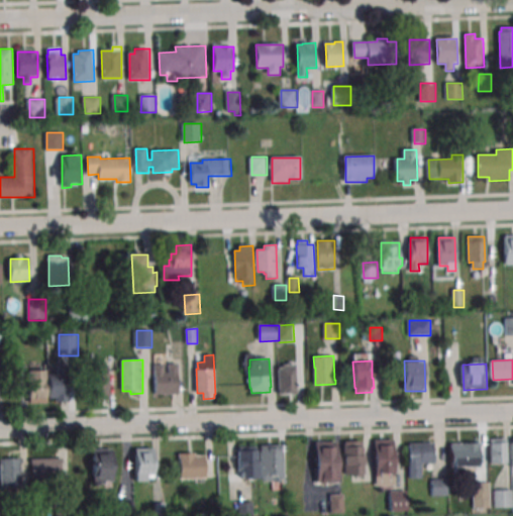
[(109,365),(110,401),(100,401),(100,397),(91,397),(90,365),(109,365)]
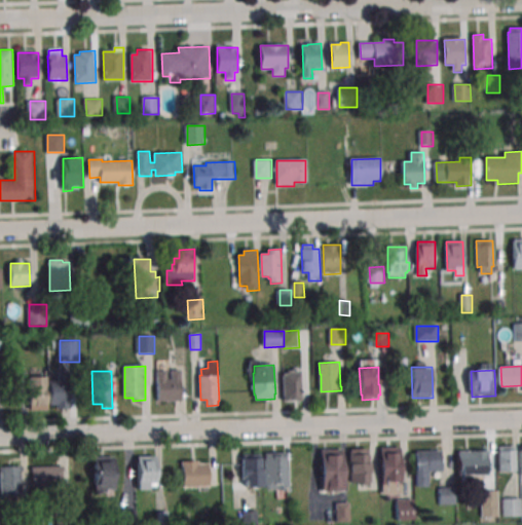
[(182,371),(183,401),(166,402),(166,401),(159,401),(158,372),(166,371),(168,379),(173,379),(173,371),(182,371)]
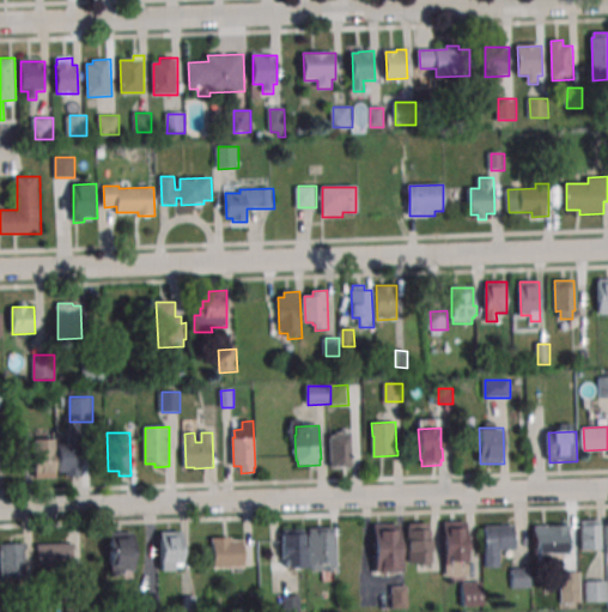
[(350,432),(352,467),(333,468),(330,436),(335,436),(335,432),(350,432)]
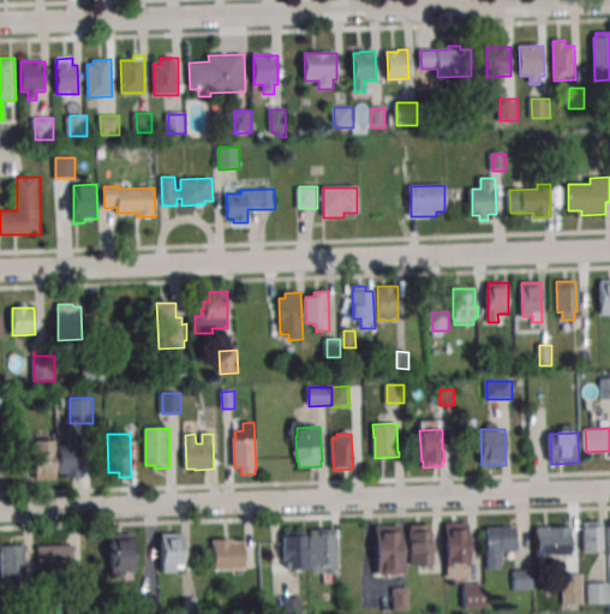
[(81,436),(81,478),(66,478),(66,475),(59,475),(58,445),(70,445),(69,436),(81,436)]
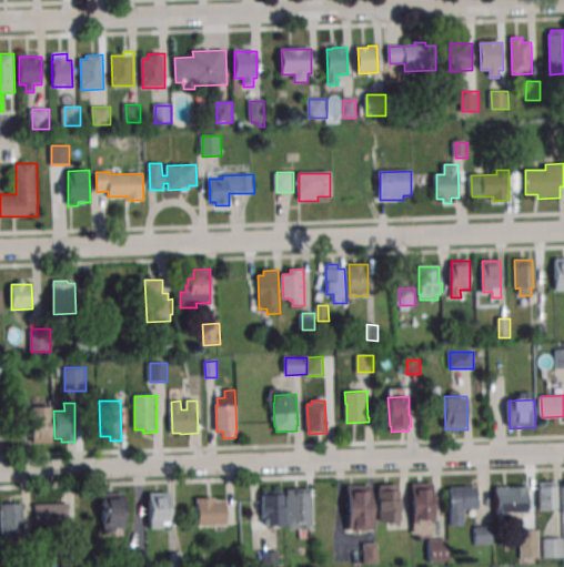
[(52,407),(52,444),(33,444),(32,407),(52,407)]
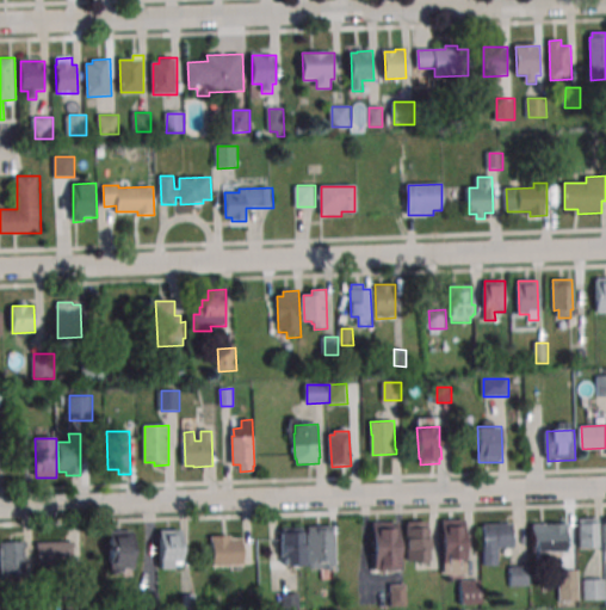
[(580,518),(580,549),(600,548),(600,518),(580,518)]
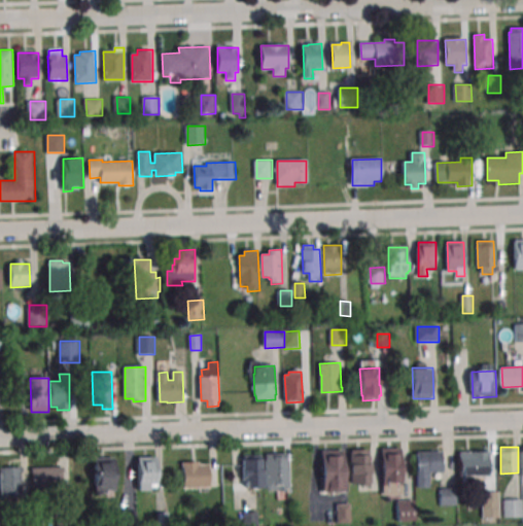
[(382,449),(384,496),(405,495),(403,448),(382,449)]
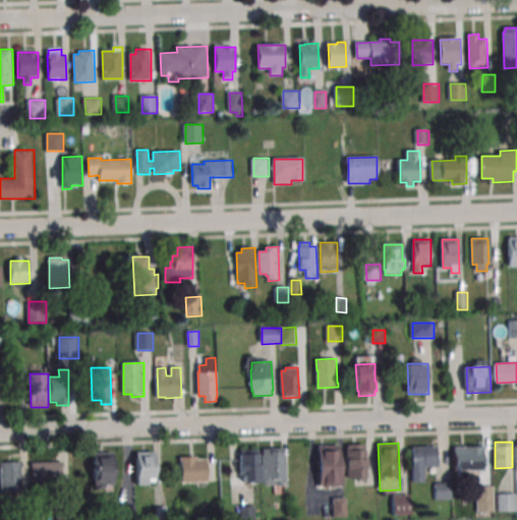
[(366,445),(368,477),(349,478),(347,446),(366,445)]
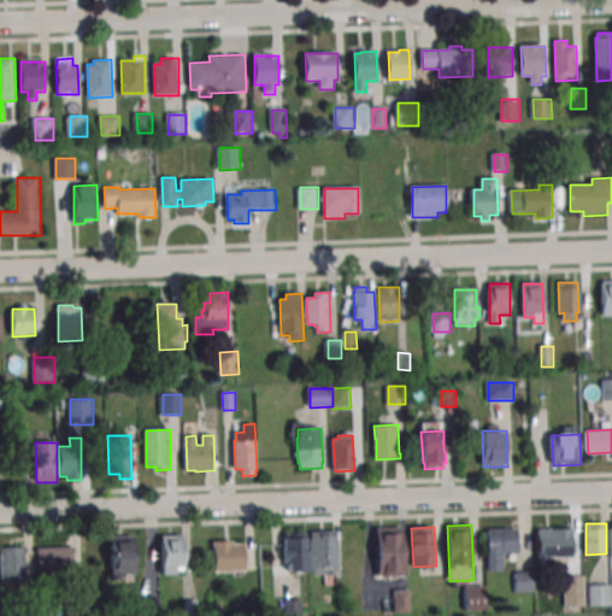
[(404,528),(405,576),(380,578),(378,528),(404,528)]
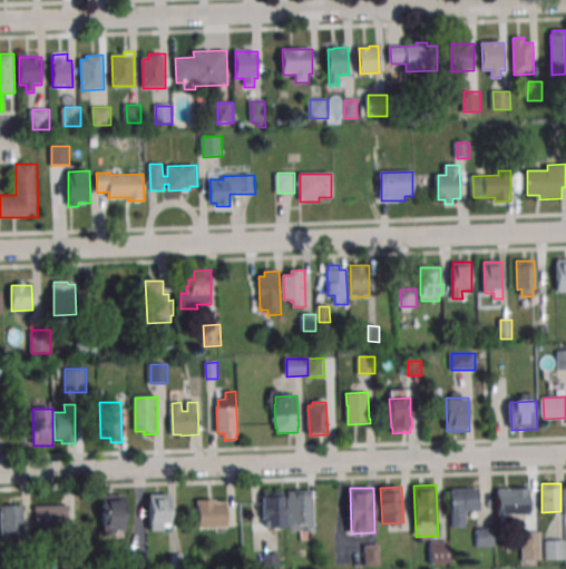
[(498,489),(498,517),(527,516),(527,507),(532,507),(530,492),(533,492),(533,488),(498,489)]
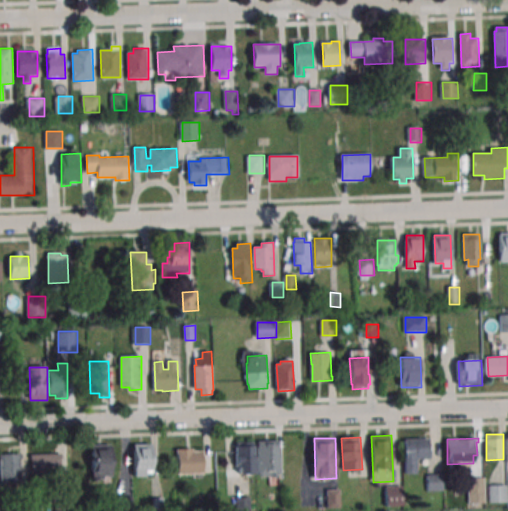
[(431,439),(432,460),(418,460),(419,474),(407,474),(406,440),(431,439)]
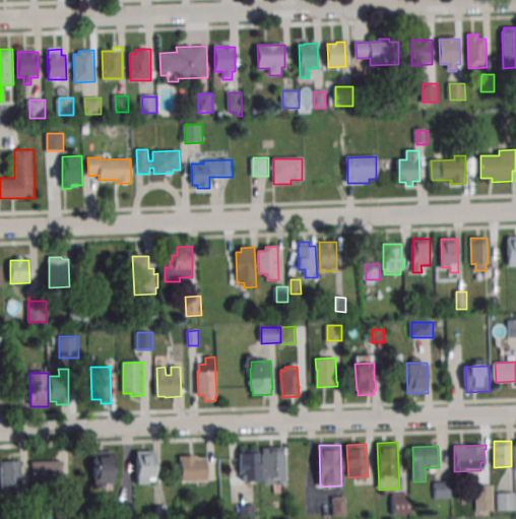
[(263,449),(264,481),(267,481),(267,484),(283,484),(283,481),(286,481),(285,448),(263,449)]
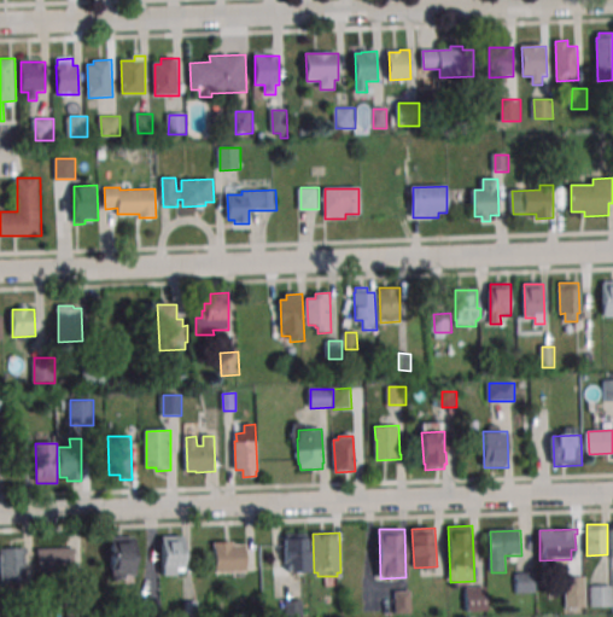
[(287,535),(287,539),(286,539),(286,564),(290,564),(291,572),(308,572),(307,534),(287,535)]
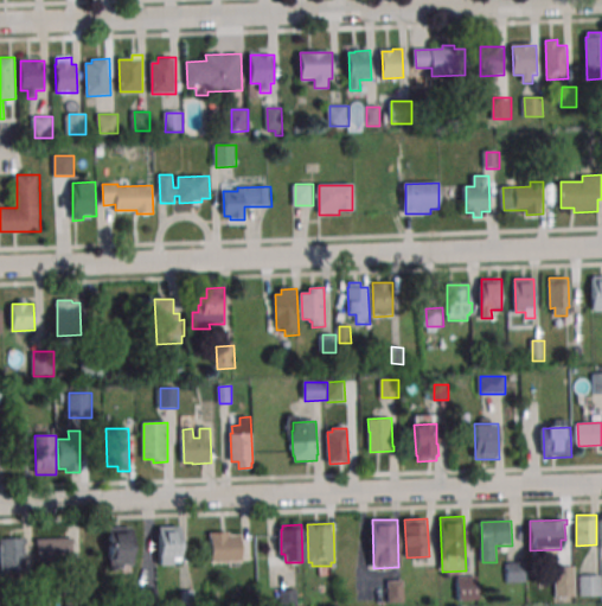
[(109,529),(110,569),(125,569),(125,566),(134,566),(133,528),(109,529)]
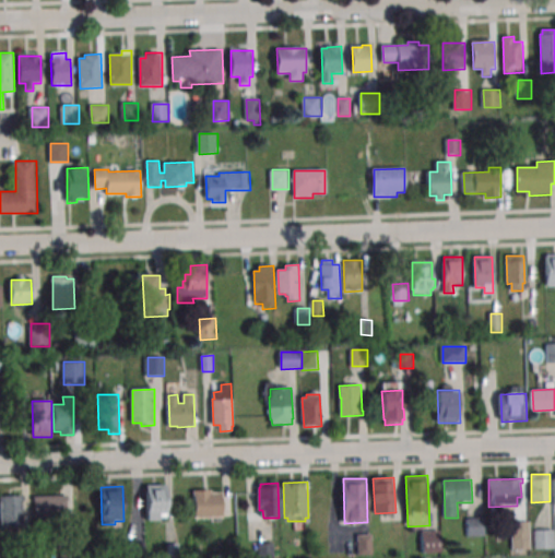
[(146,486),(146,513),(149,513),(149,522),(160,521),(160,518),(167,518),(167,486),(146,486)]
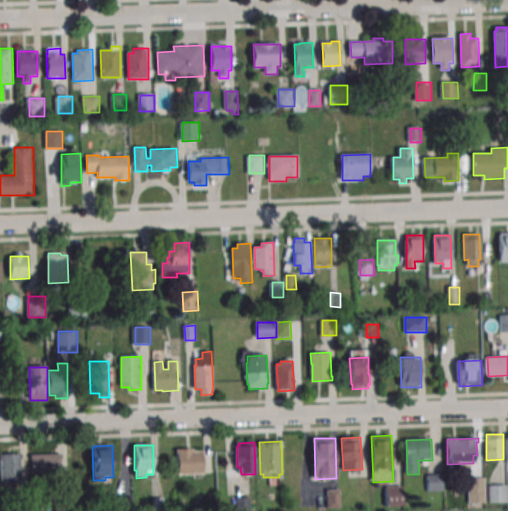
[(178,450),(179,476),(205,475),(205,452),(194,452),(194,450),(178,450)]
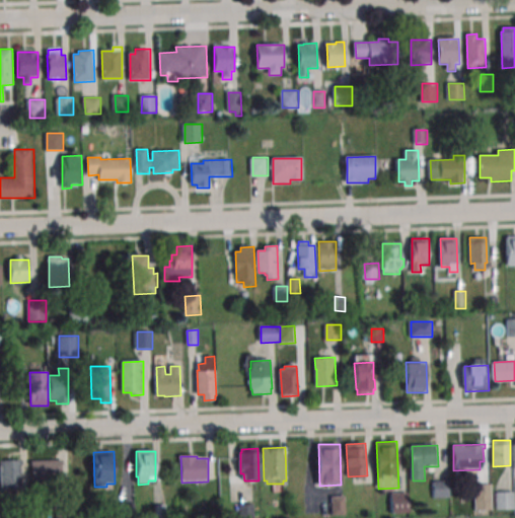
[(0,461),(0,466),(2,466),(3,489),(22,488),(21,466),(23,465),(23,460),(0,461)]
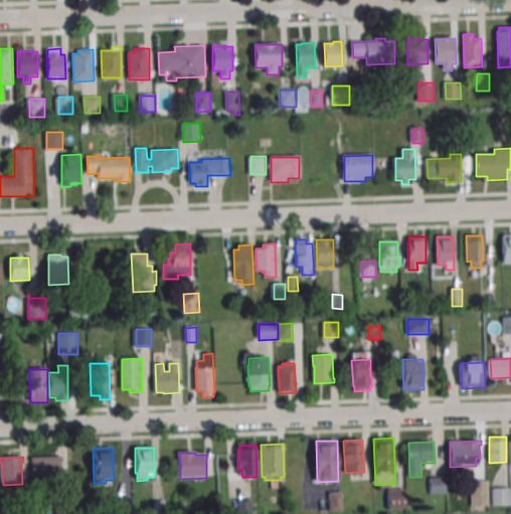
[(31,458),(31,463),(32,463),(33,477),(62,477),(61,461),(63,461),(63,457),(31,458)]
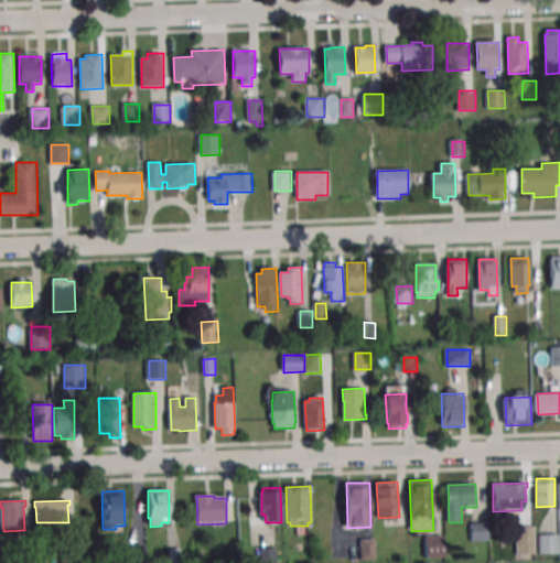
[(491,541),(491,523),(473,523),(473,541),(491,541)]
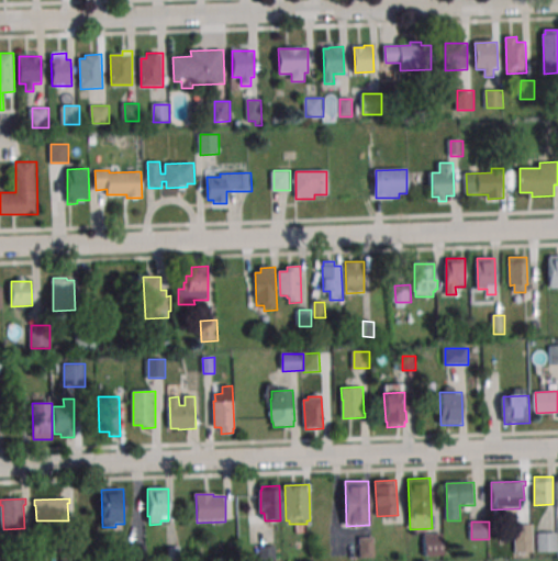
[(516,553),(534,553),(534,525),(516,525),(516,553)]
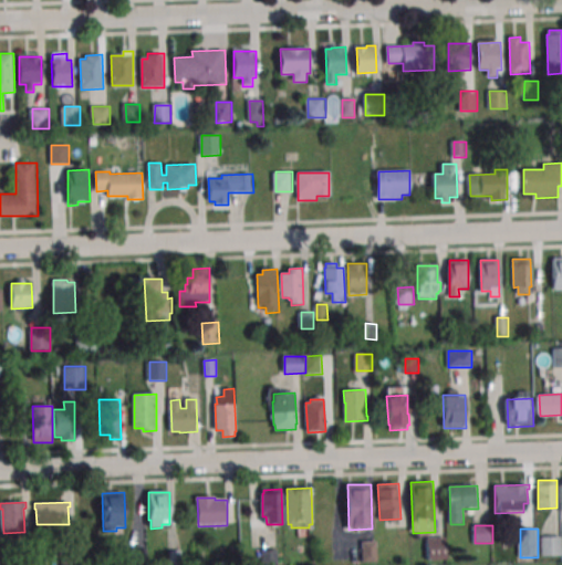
[(561,537),(543,537),(543,555),(561,555),(561,537)]
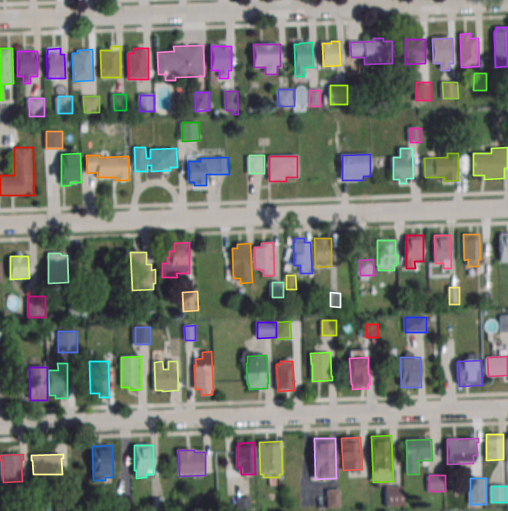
[(404,487),(404,506),(387,506),(387,488),(404,487)]
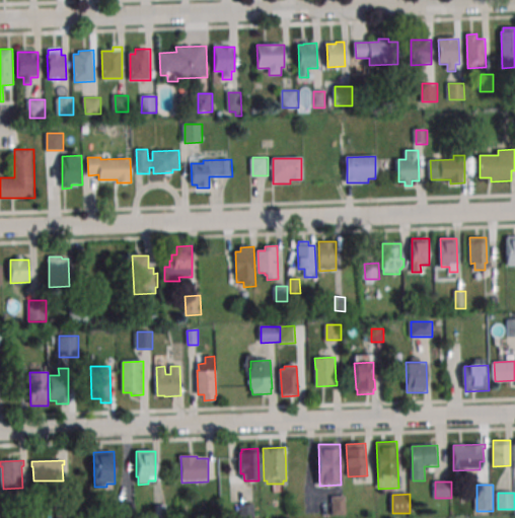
[(347,497),(347,516),(334,517),(333,497),(347,497)]
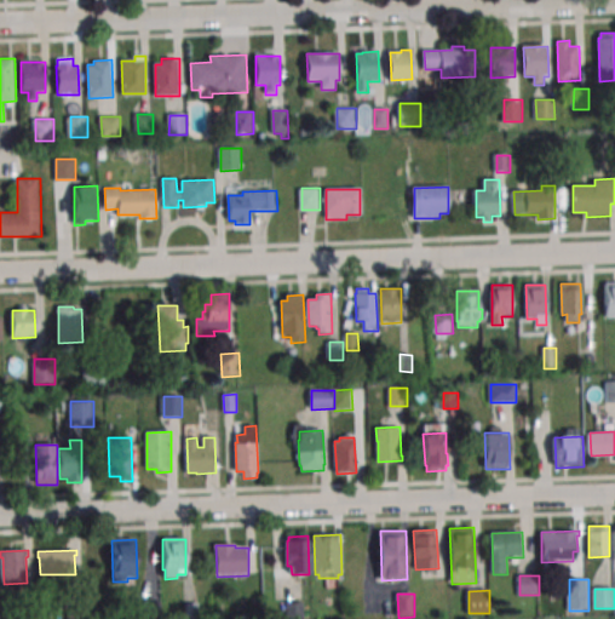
[(148,618),(148,603),(162,602),(162,618),(148,618)]
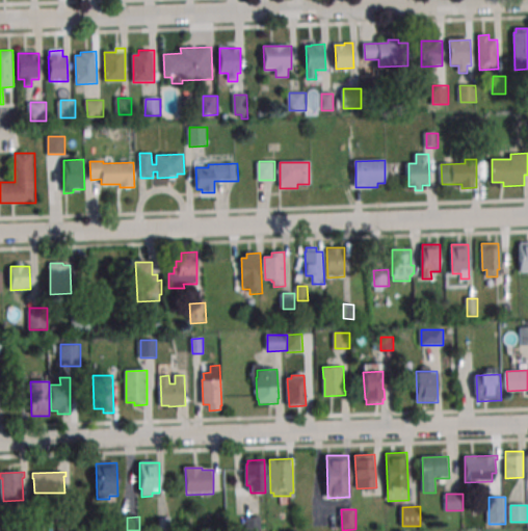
[(173,518),(173,530),(161,530),(161,518),(173,518)]
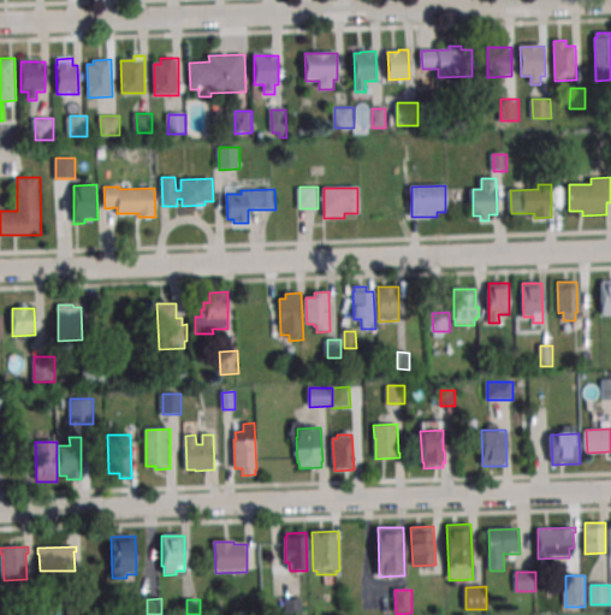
[(303,599),(303,614),(288,614),(288,599),(303,599)]
